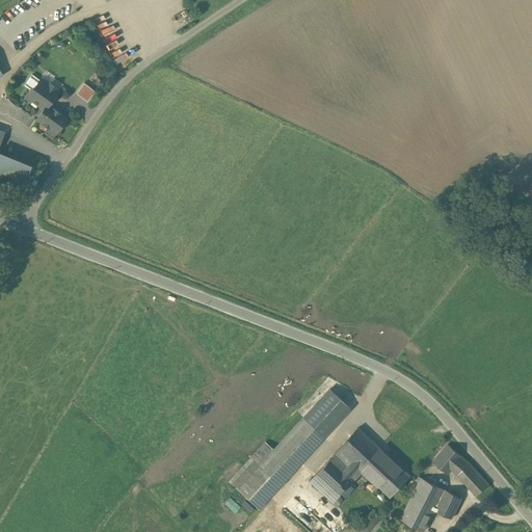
[(94,22),(112,55),(125,48),(105,15),(94,22)]
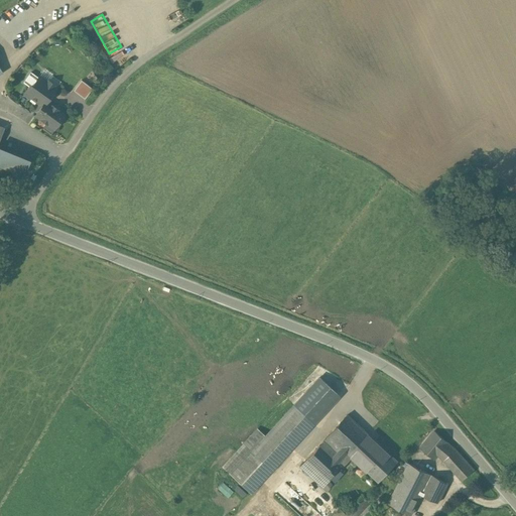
[(47,83),(39,77),(32,86),(29,86),(24,93),(42,106),(47,99),(48,100),(56,89),(52,87),(53,85),(48,81),(47,83)]
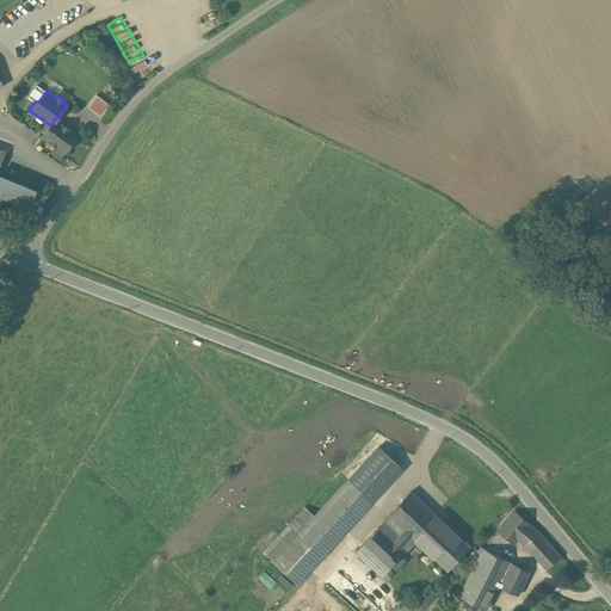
[(57,118),(56,117),(50,125),(42,136),(56,147),(53,153),(61,159),(65,153),(76,135),(62,125),(65,123),(57,118)]
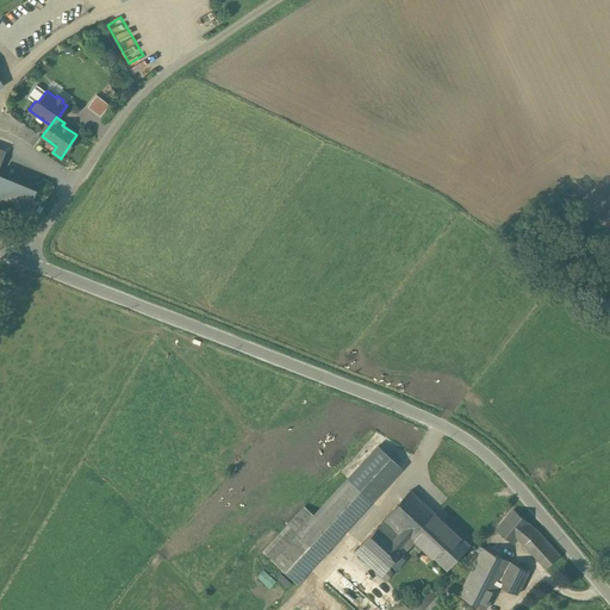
[(33,191),(0,176),(0,194),(27,206),(33,191)]
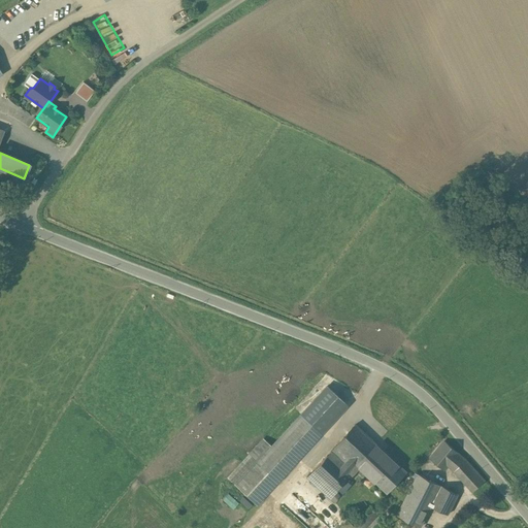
[(336,378),(307,421),(328,435),(357,393),(336,378)]
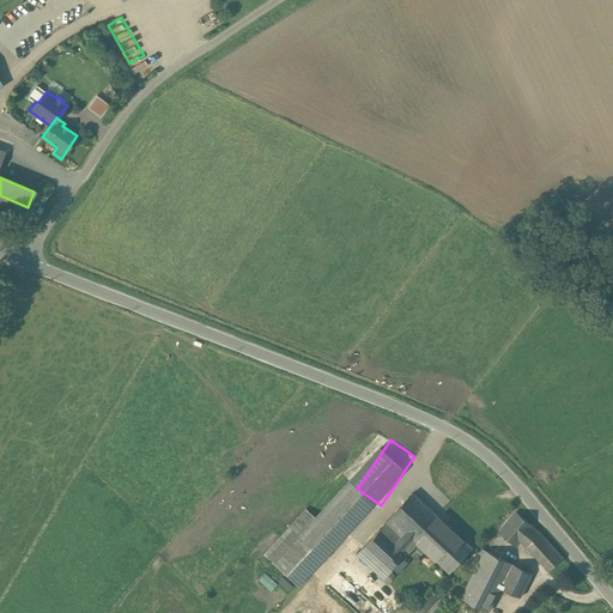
[(372,504),(349,481),(315,519),(298,536),(322,559),(372,504)]
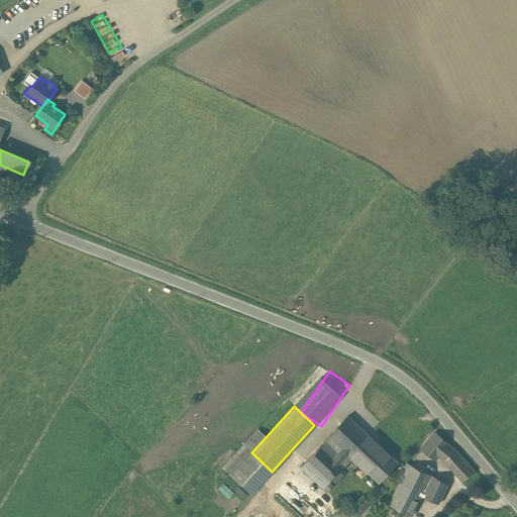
[(399,462),(348,416),(329,436),(348,454),(380,484),(399,462)]
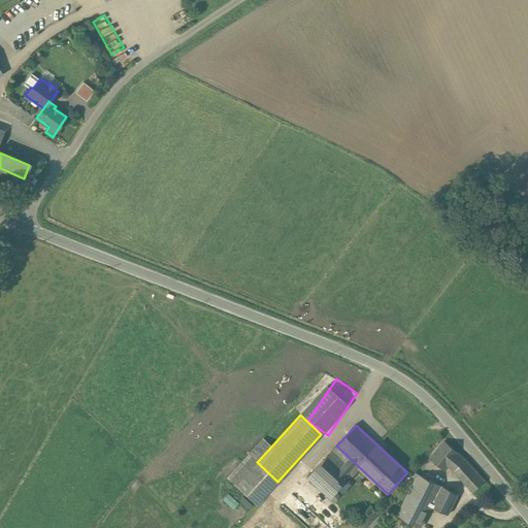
[(263,439),(249,455),(257,462),(271,447),(263,439)]
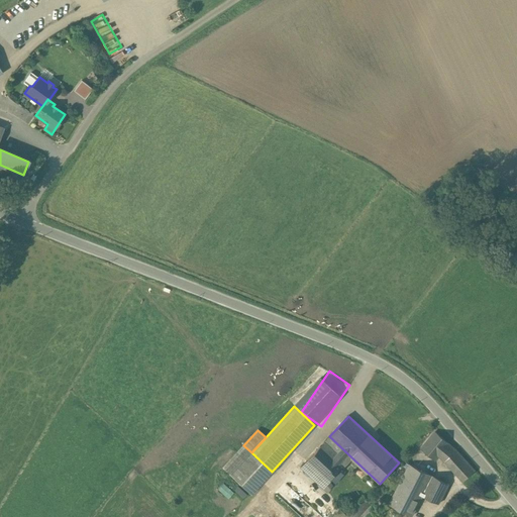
[(455,448),(435,432),(421,448),(436,460),(440,455),(463,482),(476,471),(455,448)]
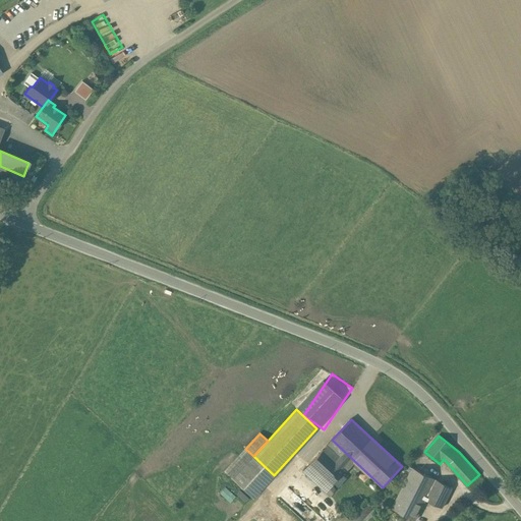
[(332,440),(302,471),(330,496),(336,489),(331,485),(345,471),(342,468),(351,458),(332,440)]
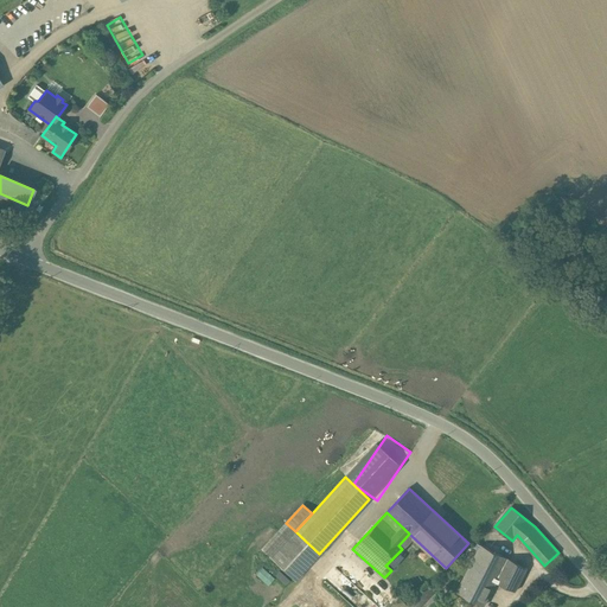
[(295,531),(286,523),(263,551),(296,581),(319,554),(295,531)]
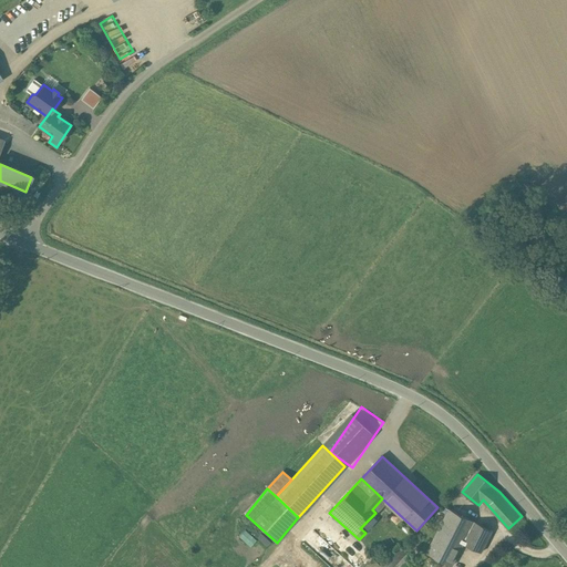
[(474,522),(450,509),(445,517),(470,529),(474,522)]
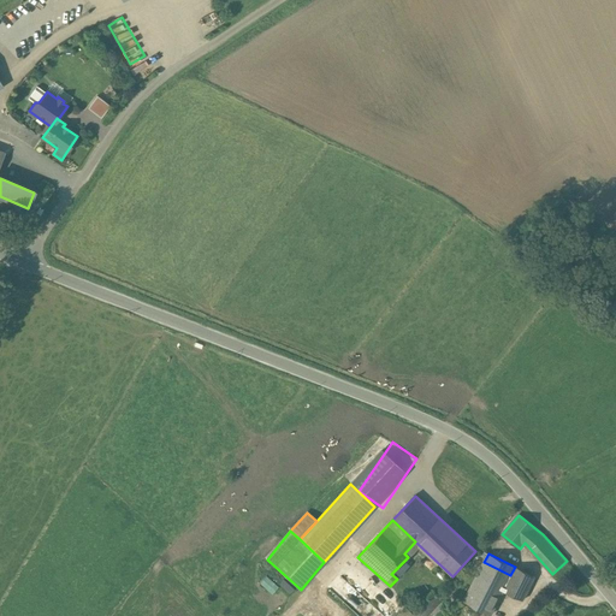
[(484,562),(465,600),(471,604),(491,615),(503,591),(522,600),(534,578),(515,567),(510,575),(484,562)]
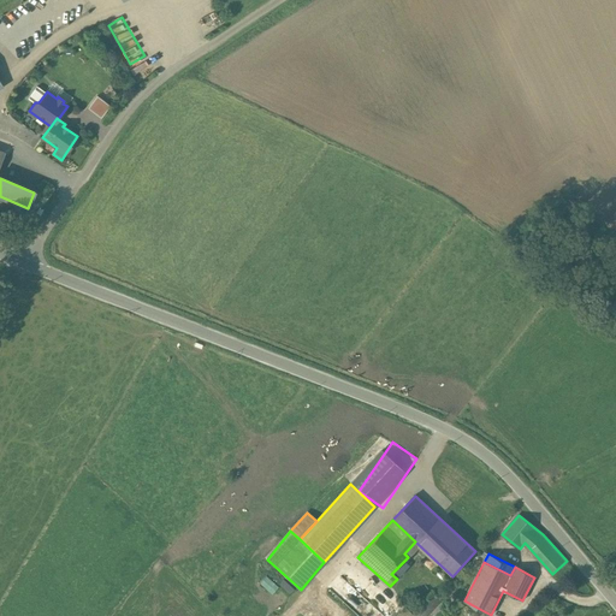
[(273,593),(280,586),(268,575),(261,584),(273,593)]
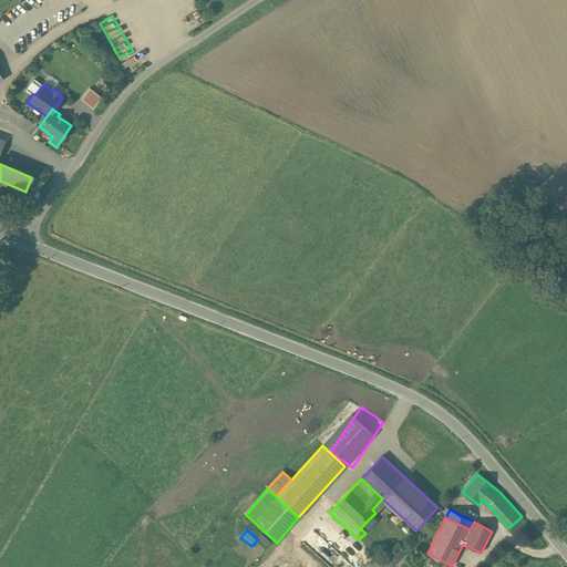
[(343,539),(336,548),(317,533),(307,545),(333,566),(358,566),(366,558),(343,539)]
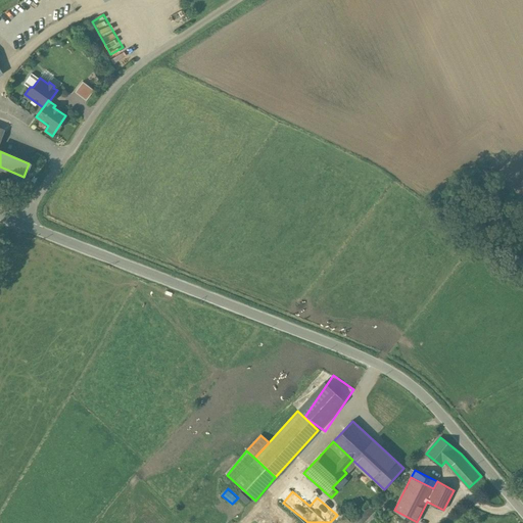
[(351,522),(344,516),(337,522),(362,522),(371,514),(374,511),(368,506),(351,522)]
